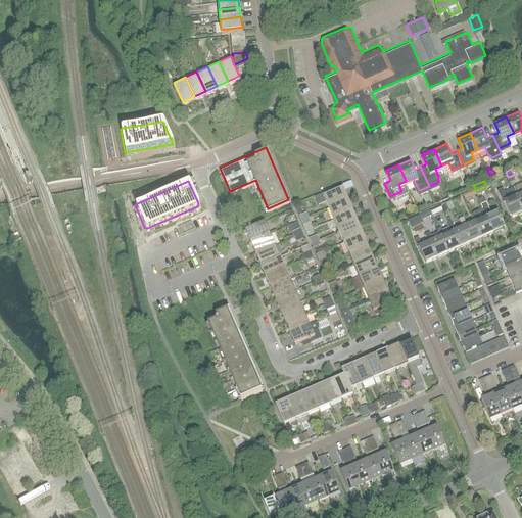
[(515,183),(511,185),(514,193),(515,192),(521,206),(521,189),(518,191),(515,183)]
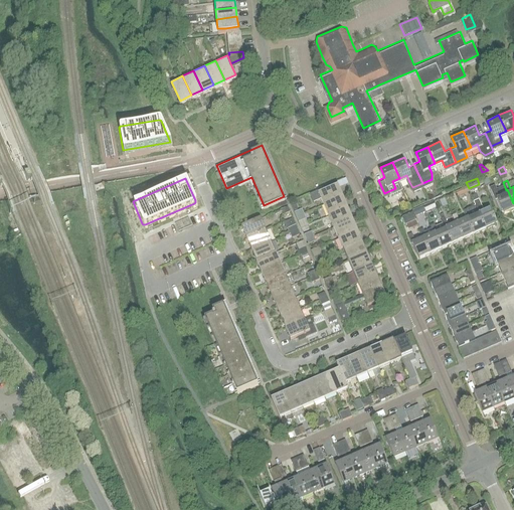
[(323,201),(343,193),(338,181),(319,189),(318,187),(310,190),(313,198),(320,195),(323,201)]
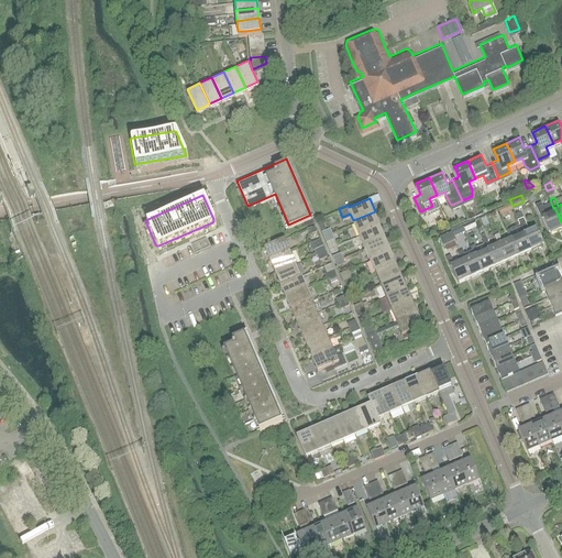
[(540,198),(535,201),(541,215),(542,214),(550,230),(561,225),(561,222),(554,207),(553,208),(550,199),(542,203),(540,198)]
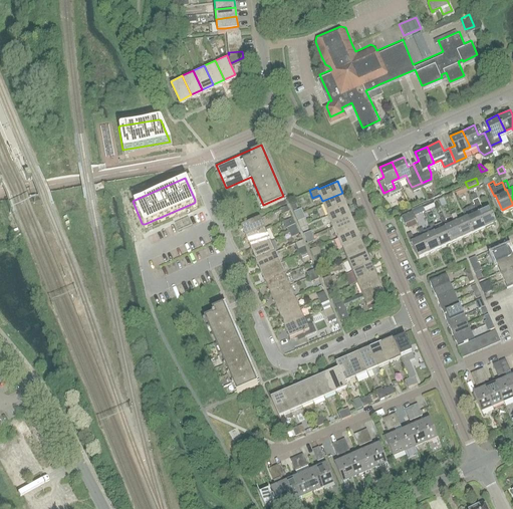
[(461,185),(454,188),(456,193),(463,189),(461,185)]
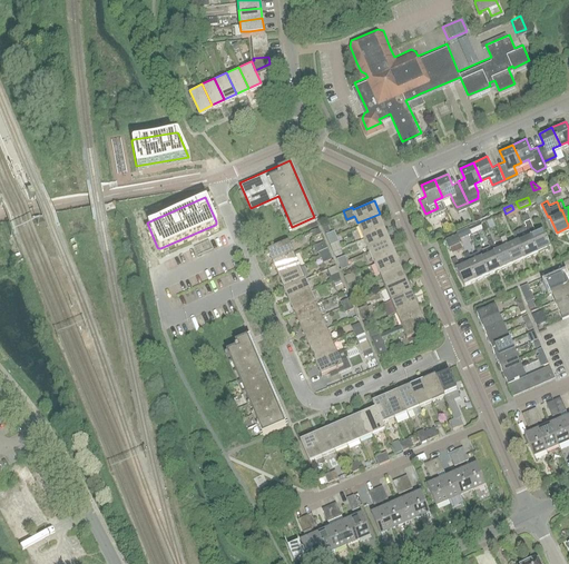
[(357,223),(363,235),(384,226),(380,214),(357,223)]
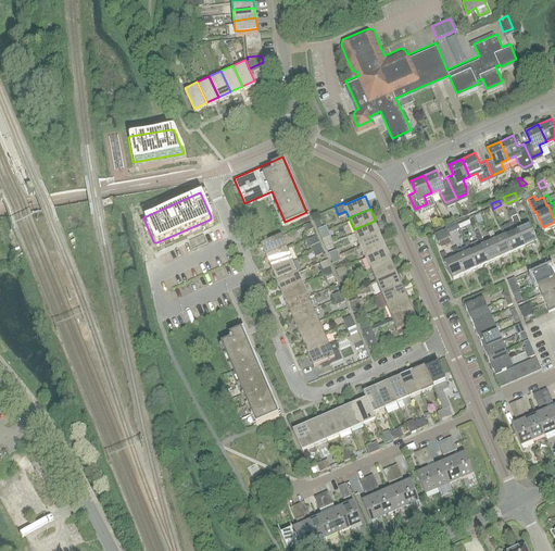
[(509,213),(511,217),(515,226),(516,226),(525,242),(537,237),(529,221),(520,224),(514,211),(509,213)]
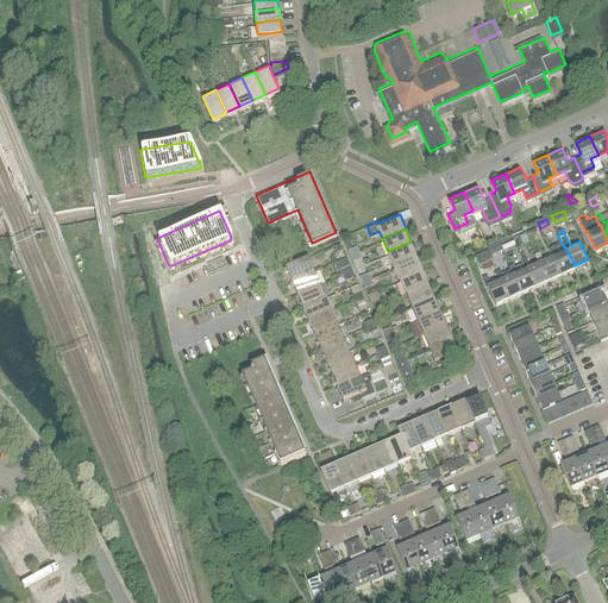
[(507,236),(499,239),(502,246),(511,243),(507,236)]
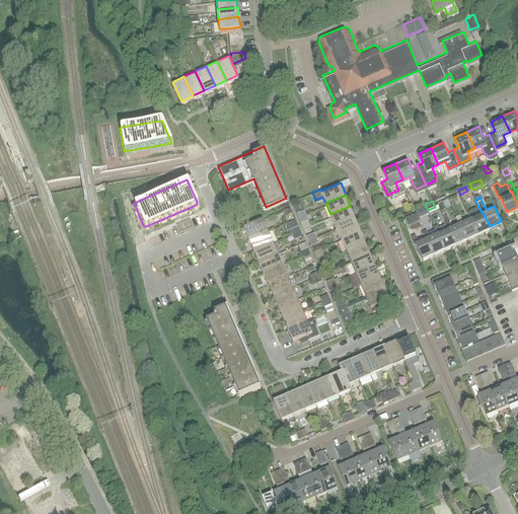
[(470,206),(466,208),(469,216),(470,216),(477,231),(490,226),(482,211),(481,211),(476,203),(470,205),(470,206)]
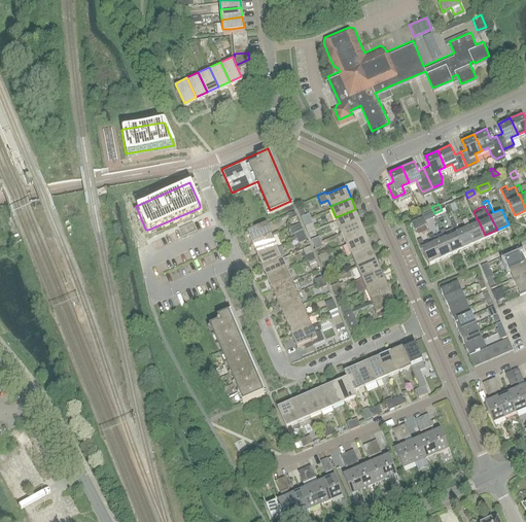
[(301,213),(303,217),(311,214),(309,209),(301,213)]
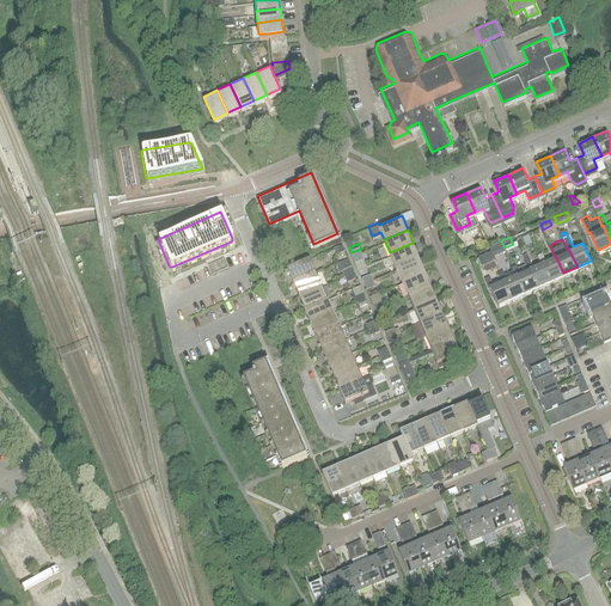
[(390,252),(396,267),(419,256),(413,243),(390,252)]
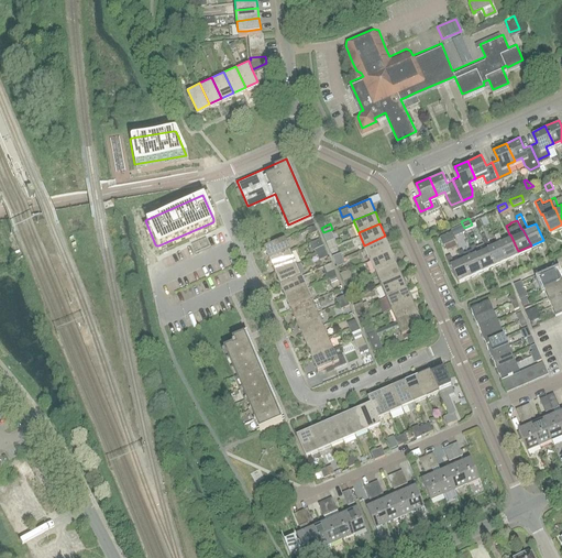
[(453,237),(454,236),(453,232),(451,228),(440,233),(443,241),(448,239),(453,237)]
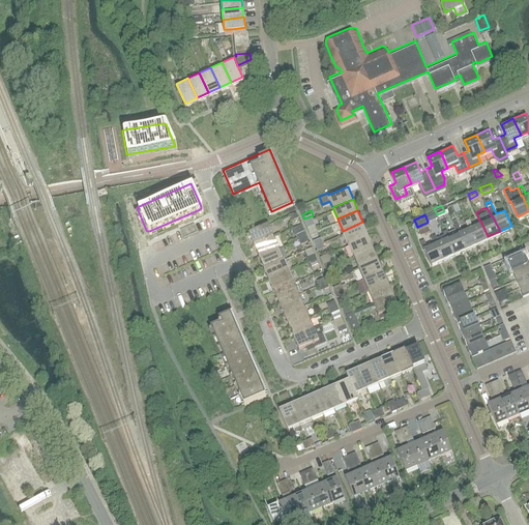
[(315,221),(313,215),(304,219),(306,224),(315,221)]
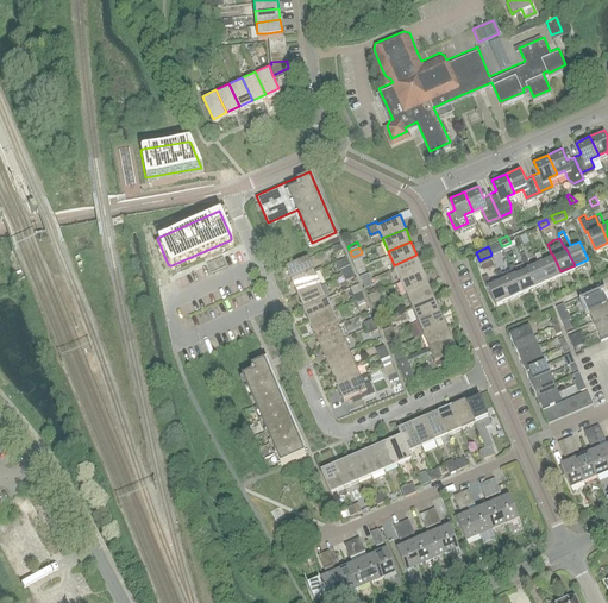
[(534,250),(534,251),(538,259),(540,259),(547,277),(561,271),(552,253),(551,253),(544,257),(539,247),(534,250)]
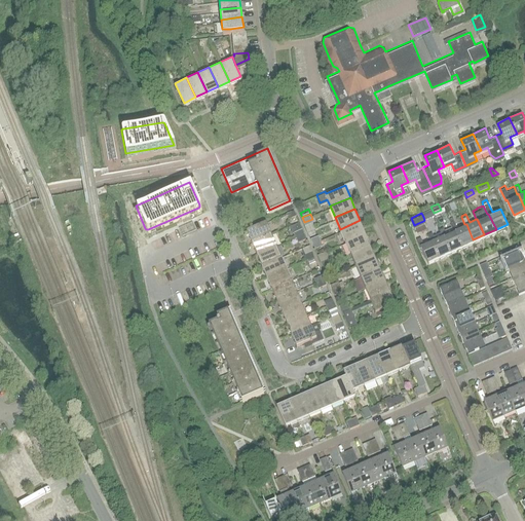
[(252,239),(271,231),(266,219),(247,227),(252,239)]
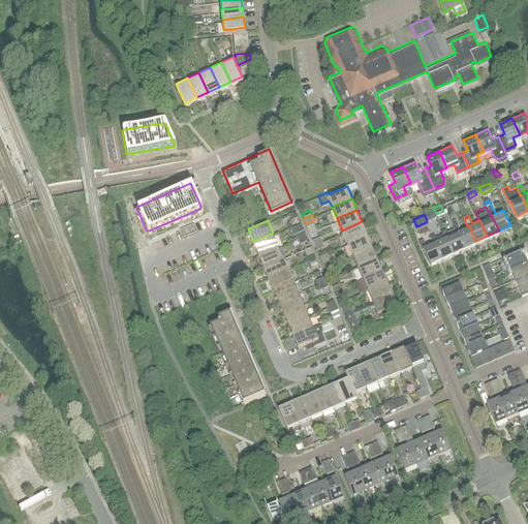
[(456,230),(458,230),(465,246),(475,241),(469,225),(467,225),(461,228),(458,221),(457,220),(453,222),(454,225),(456,230)]
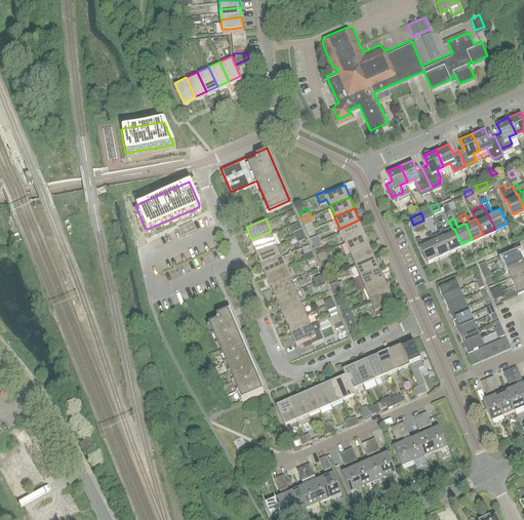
[(297,220),(288,224),(291,230),(293,229),(295,233),(303,230),(300,226),(297,220)]
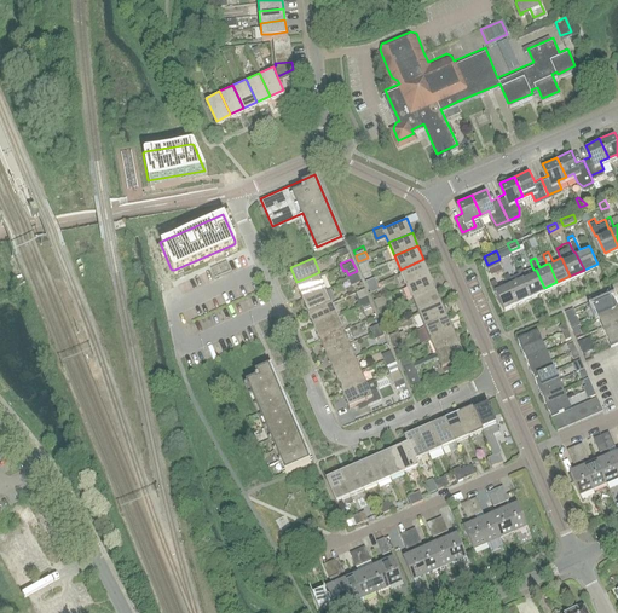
[(400,270),(405,283),(429,272),(423,259),(400,270)]
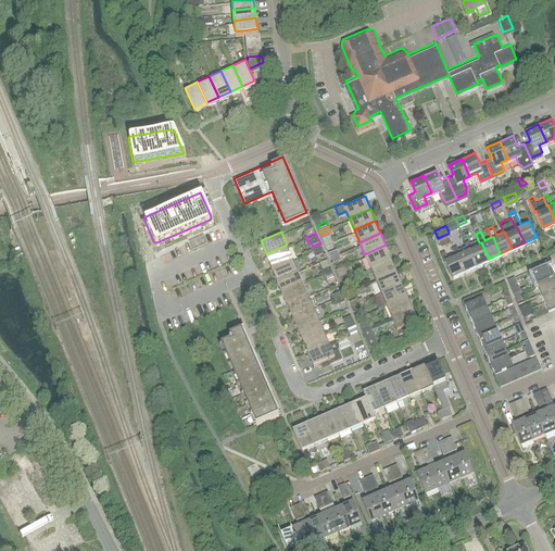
[(464,239),(465,242),(467,248),(469,248),(477,264),(489,259),(481,242),(479,242),(477,237),(469,240),(468,237),(464,239)]
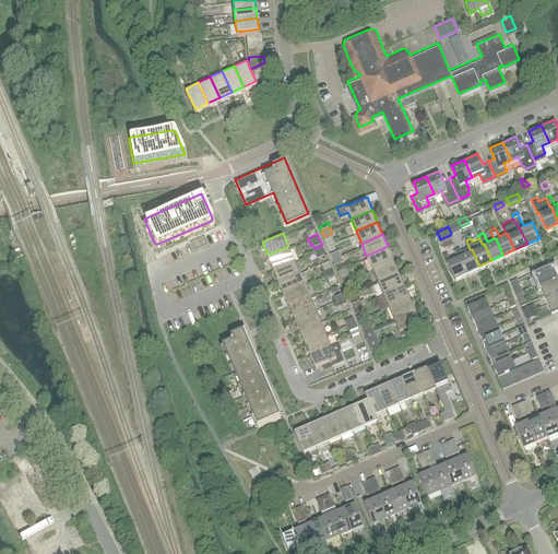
[(459,244),(454,246),(458,255),(460,255),(467,271),(479,266),(472,249),(470,249),(467,244),(460,247),(459,244)]
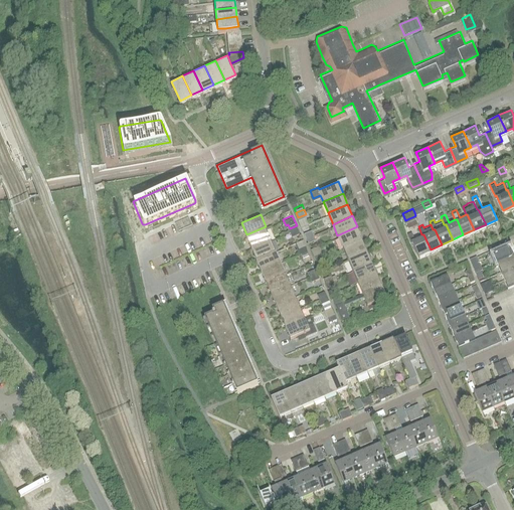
[(271,237),(266,226),(246,234),(250,246),(271,237)]
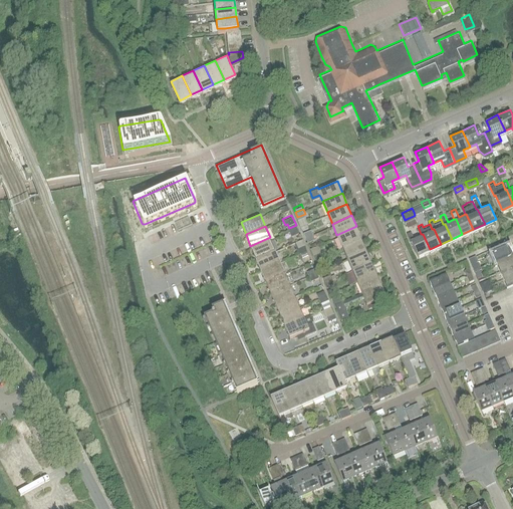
[(336,235),(341,246),(361,237),(356,226),(336,235)]
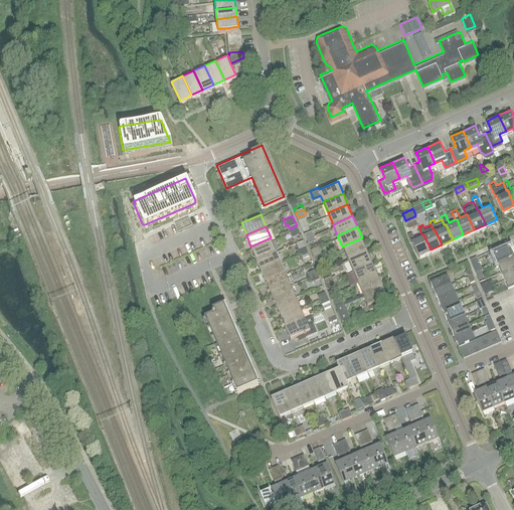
[(304,230),(306,235),(313,232),(311,227),(304,230)]
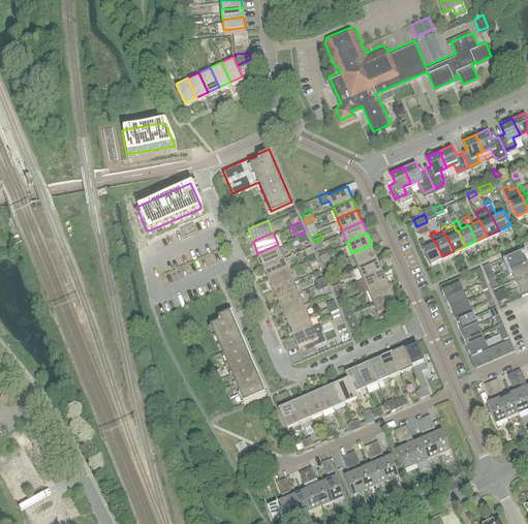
[(430,262),(442,256),(435,241),(433,241),(427,244),(423,236),(418,238),(423,246),(424,246),(430,262)]
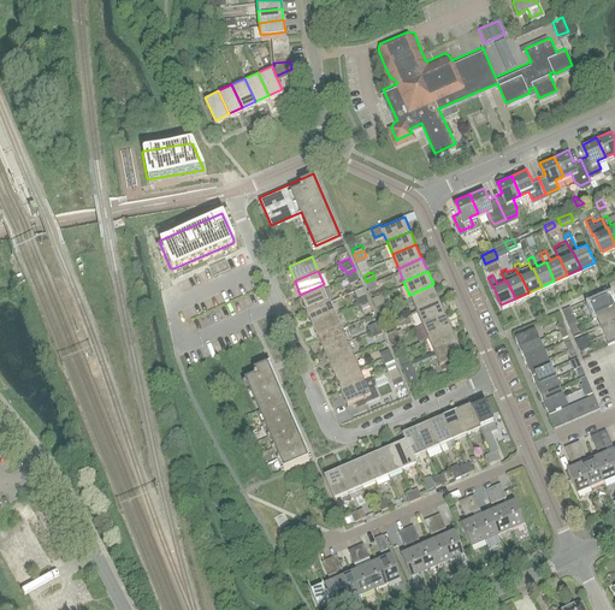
[(300,295),(306,308),(330,298),(324,284),(300,295)]
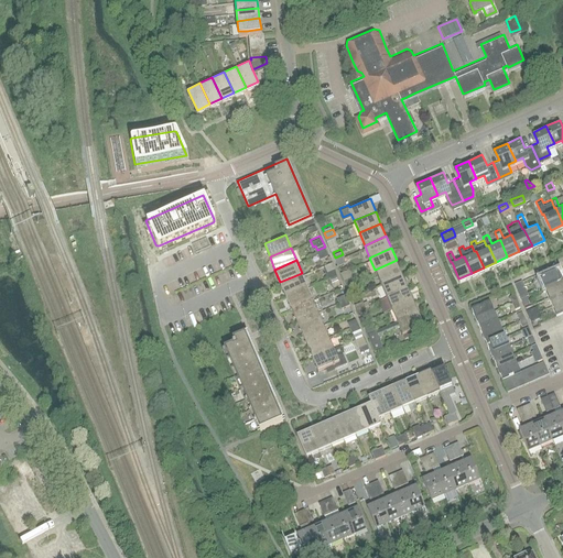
[(375,270),(380,282),(401,272),(397,260),(375,270)]
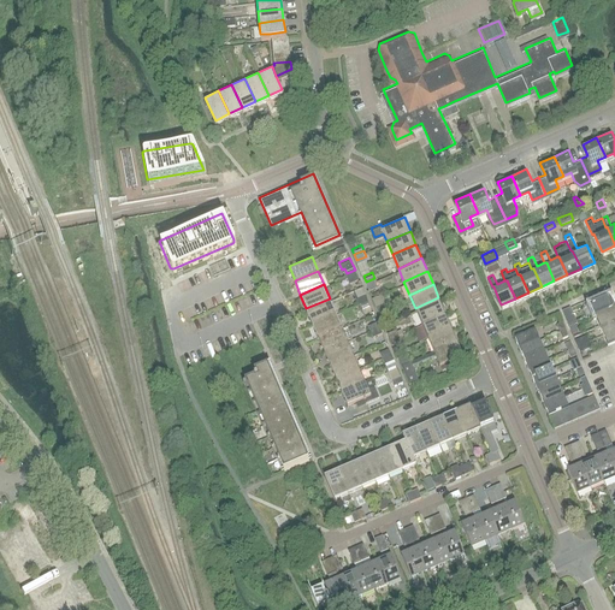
[(614,303),(610,292),(590,302),(595,312),(614,303)]
